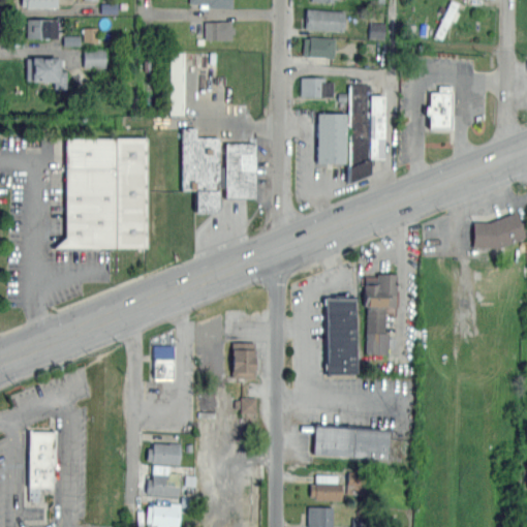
[(28,7),(23,7),(23,0),(58,0),(58,9),(28,9),(28,7)]
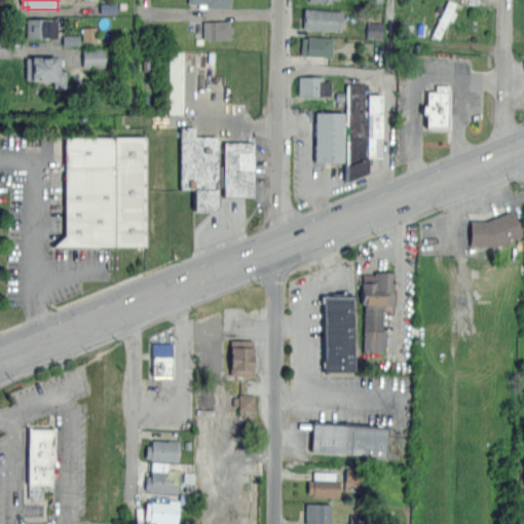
[(232,0),(232,9),(199,9),(199,5),(189,5),(189,0),(232,0)]
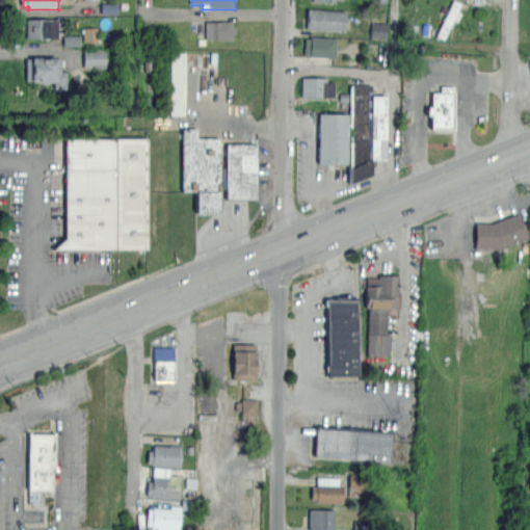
[(455,1),(462,4),(459,12),(464,14),(458,24),(455,22),(446,42),(438,37),(455,1)]
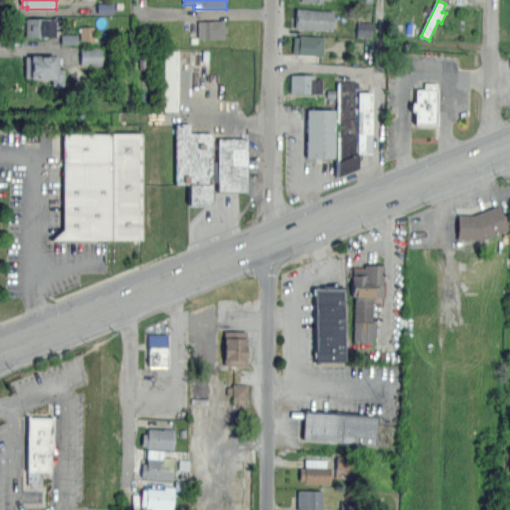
[(99,15),(99,5),(115,5),(115,15),(99,15)]
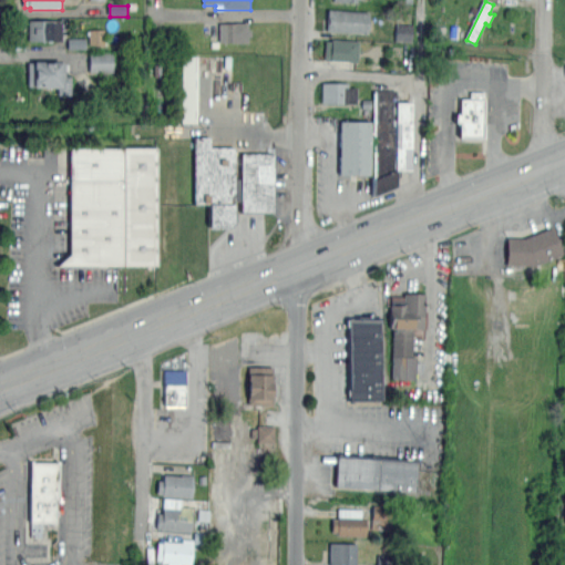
[(328,32),(329,11),(371,14),(369,36),(328,32)]
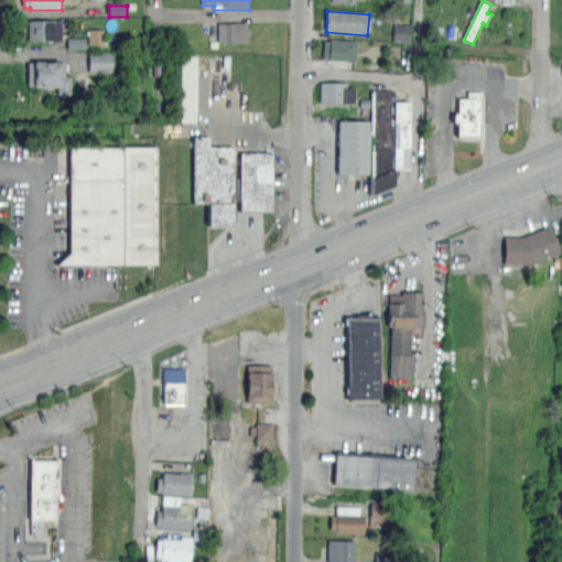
[(30,42),(30,22),(53,22),(53,42),(30,42)]
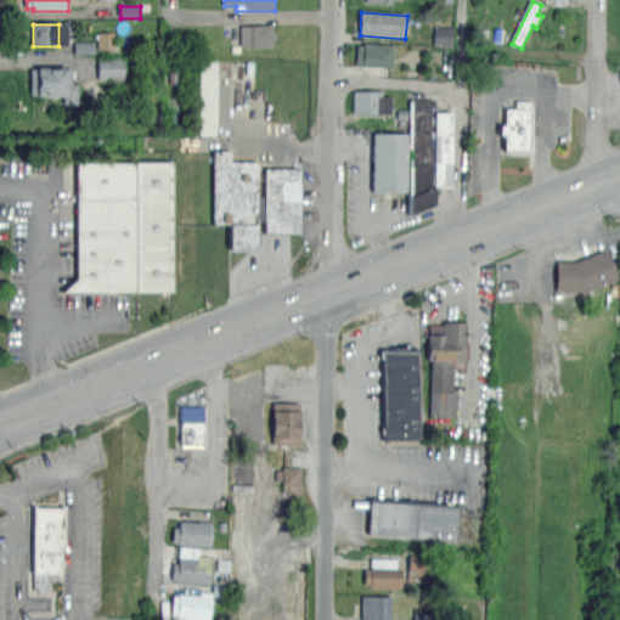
[(274,49),(242,49),(242,34),(238,34),(237,27),(272,27),(272,34),(276,34),(276,41),(274,41),(274,49)]
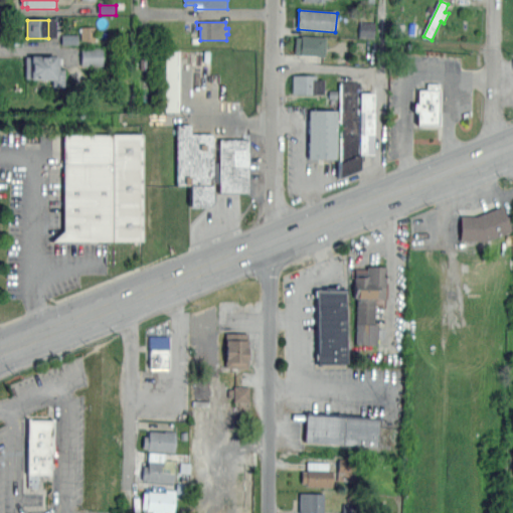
[(361,22),(360,39),(375,39),(376,23),(361,22)]
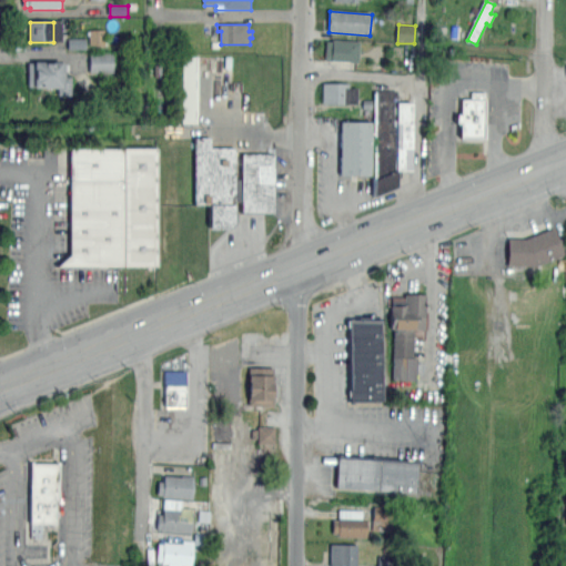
[(460,28),(452,27),(451,40),(458,41),(460,28)]
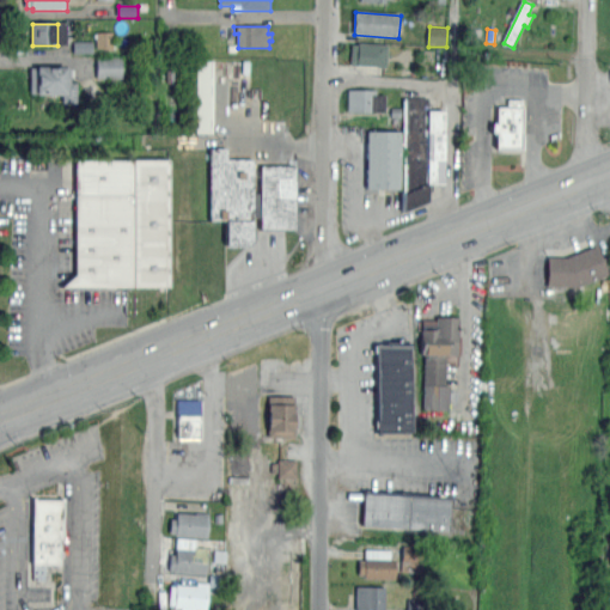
[(98,49),(98,34),(115,34),(115,44),(117,44),(117,50),(98,49)]
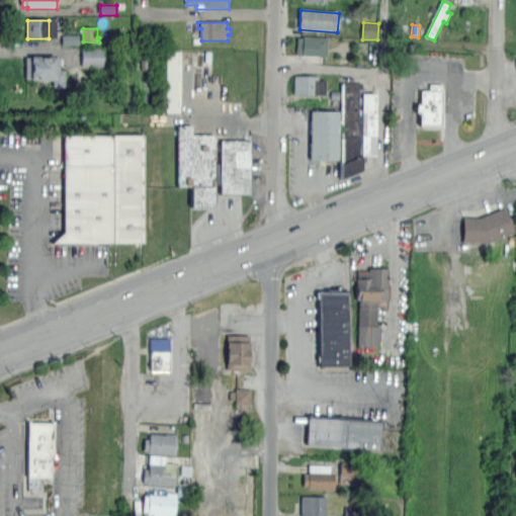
[(296,55),(298,39),(304,39),(304,37),(330,39),(328,58),(296,55)]
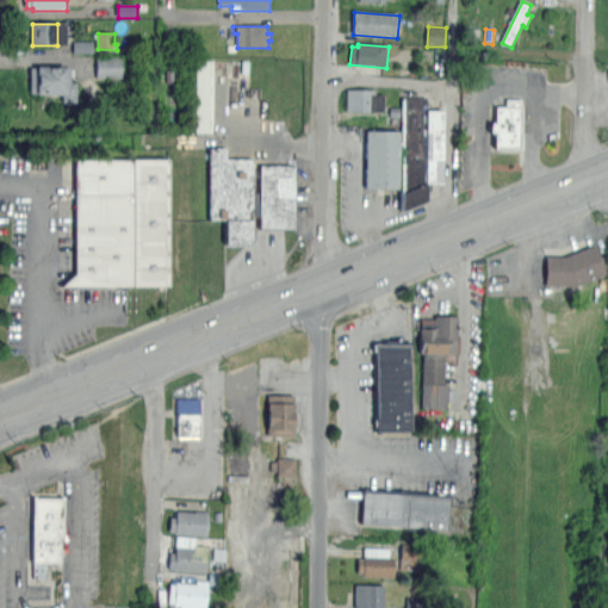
[(98,80),(98,59),(124,59),(123,81),(98,80)]
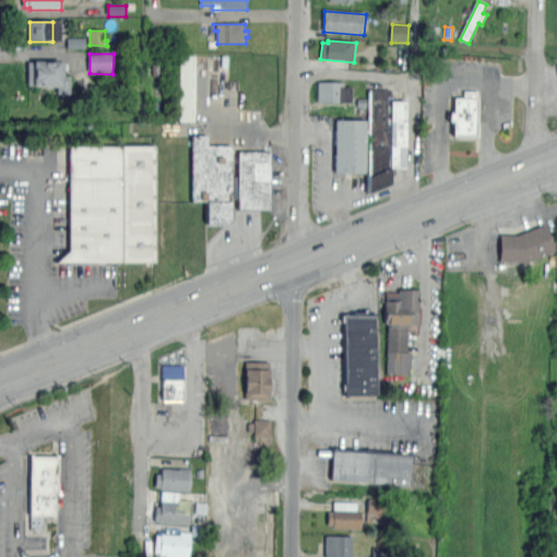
[(197,58),(181,58),(180,123),(197,123),(197,58)]
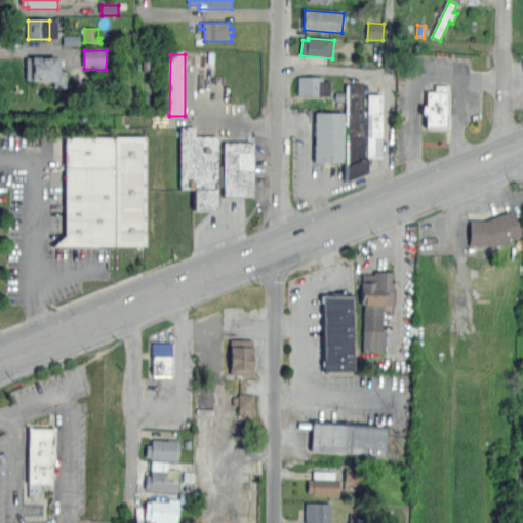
[(27,81),(27,59),(33,59),(33,58),(58,58),(58,59),(62,59),(62,72),(68,72),(68,89),(55,89),(54,82),(33,82),(33,81),(27,81)]
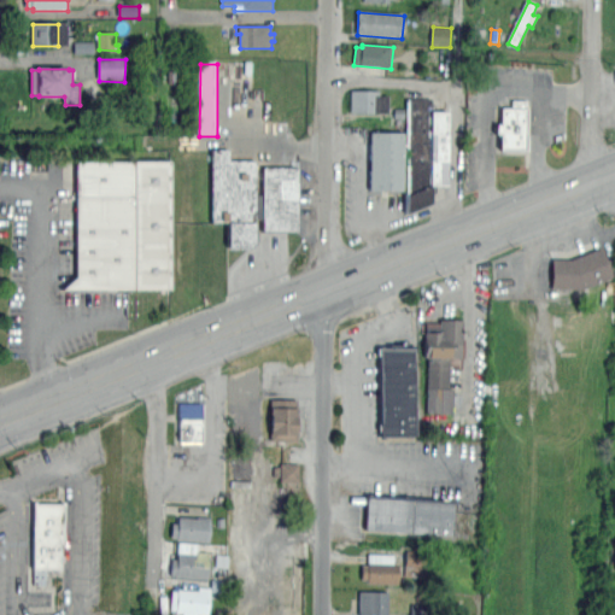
[(390,115),(391,97),(380,97),(380,92),(352,92),(352,115),(390,115)]
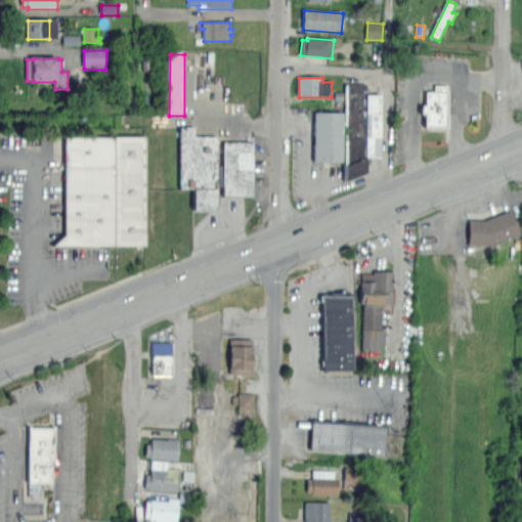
[(345,163),(345,183),(366,174),(366,158),(381,159),(382,96),(367,96),(367,85),(346,85),(346,114),(345,163)]
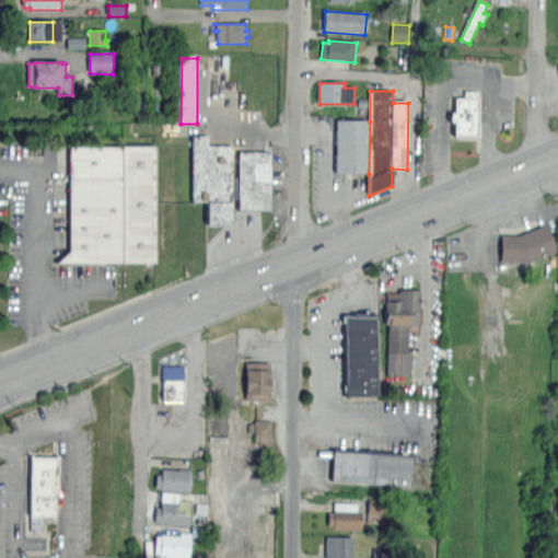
[(483,141),(456,140),(456,125),(454,124),(454,115),(458,116),(458,101),(483,101),(483,141)]
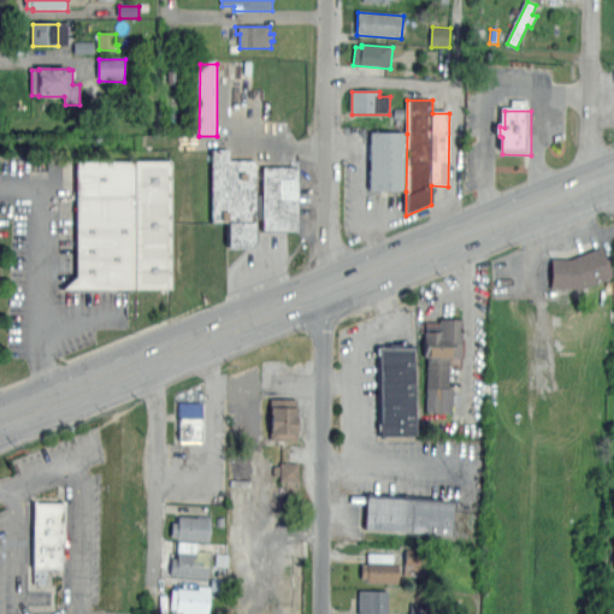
[(371,192),(406,192),(407,134),(371,134),(371,192)]
